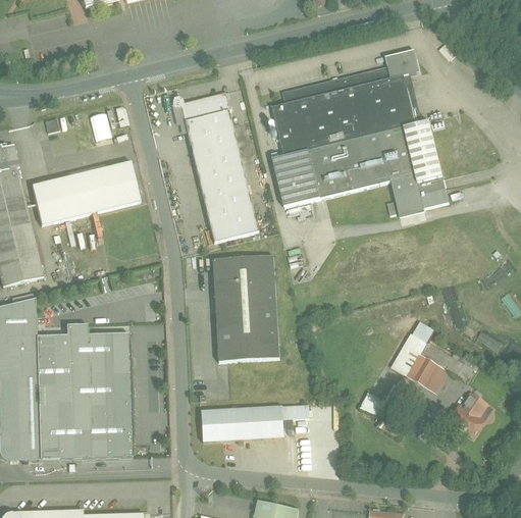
[(415,49),(385,56),(385,52),(384,52),(387,65),(388,65),(392,78),(404,74),(409,73),(420,71),(415,49)]
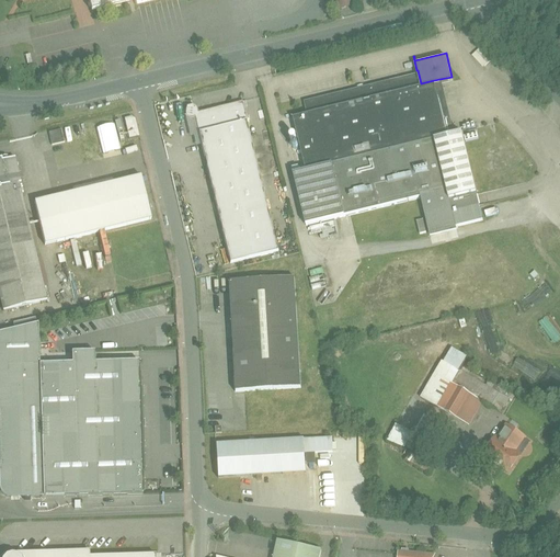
[(293,114),(305,163),(299,165),(300,169),(293,170),(306,222),(421,194),(429,229),(482,216),(461,129),(447,133),(436,90),(434,80),(421,83),(418,70),(416,70),(304,98),(307,111),(293,114)]
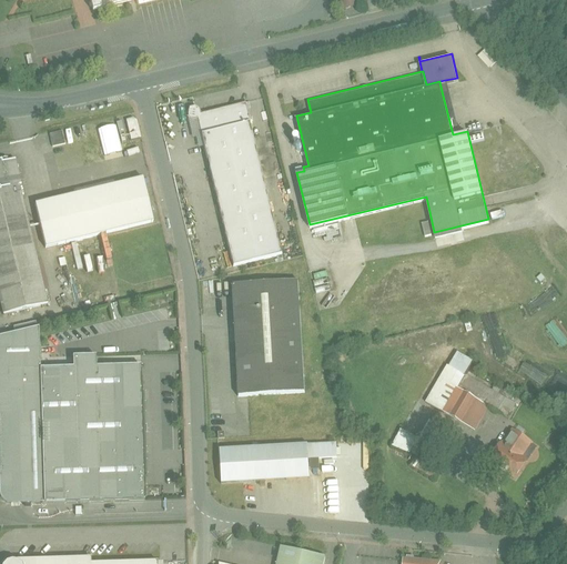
[(246,100),(200,111),(199,106),(194,103),(189,104),(186,109),(188,114),(192,117),(193,119),(196,122),(199,122),(201,131),(251,119),(246,100)]
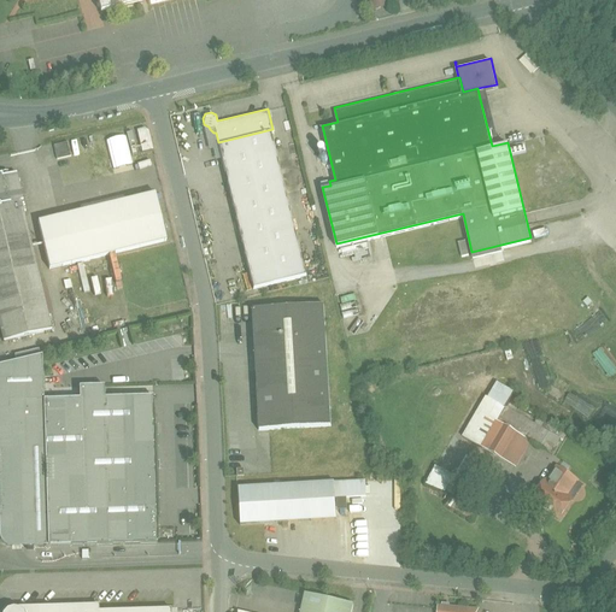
[(140,148),(152,145),(146,123),(134,127),(140,148)]
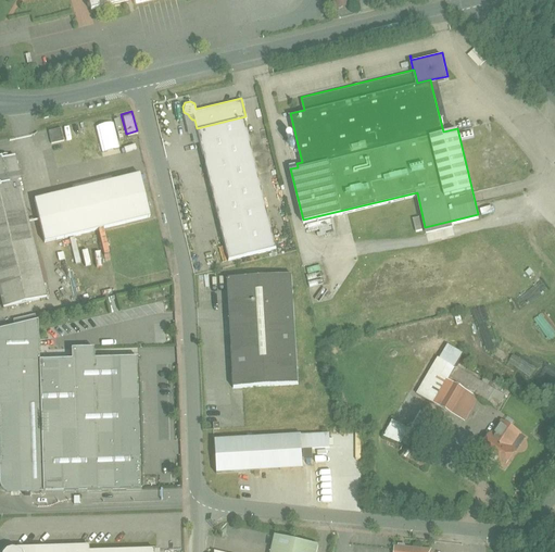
[(246,116),(197,128),(228,256),(276,246),(246,116)]
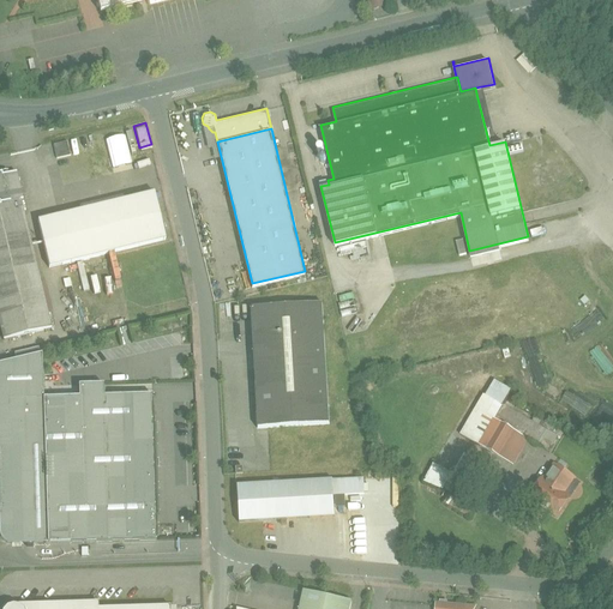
[(106,134),(109,164),(128,161),(125,132),(106,134)]
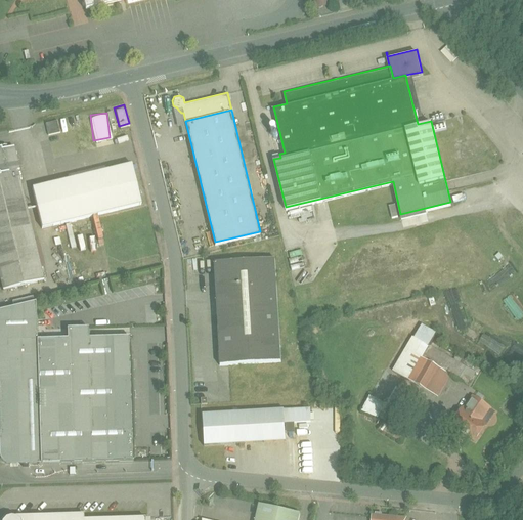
[(57,118),(45,120),(48,132),(60,129),(57,118)]
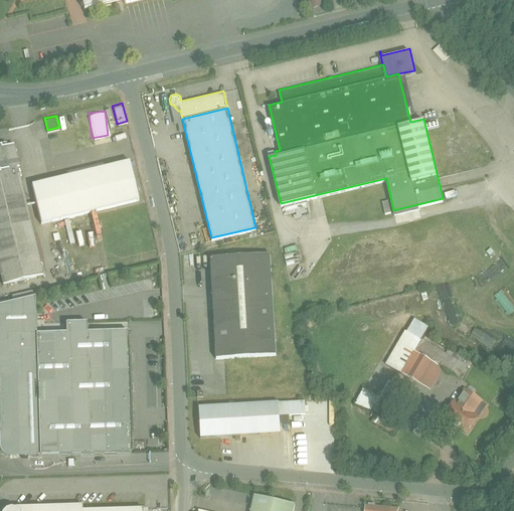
[(1,142),(0,142),(0,269),(3,282),(42,273),(17,165),(19,164),(13,141),(12,142),(7,143),(6,140),(1,141),(1,142)]
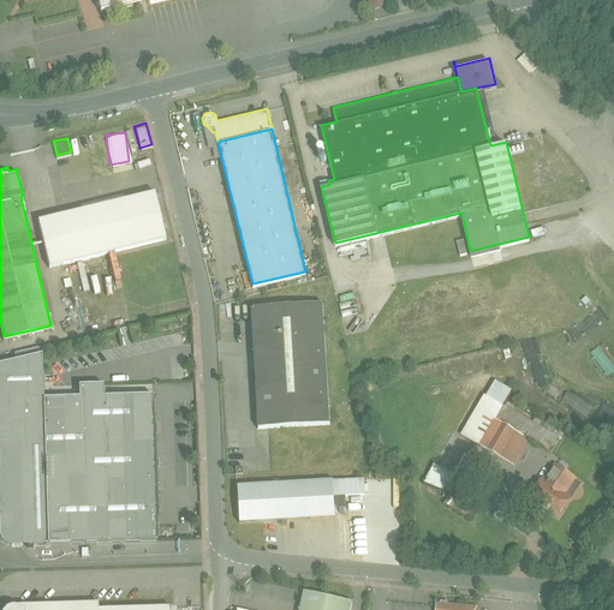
[(154,189),(37,217),(48,264),(166,235),(154,189)]
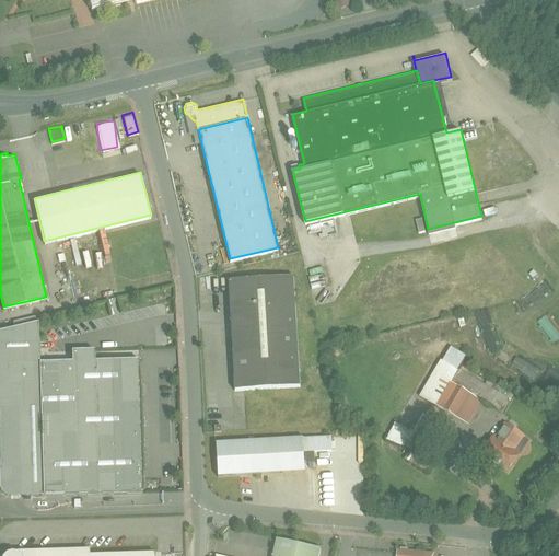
[(422,216),(416,217),(419,230),(424,228),(422,216)]
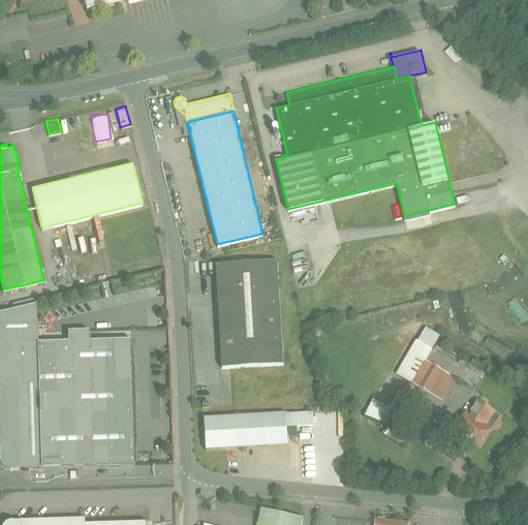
[(277,258),(215,261),(221,365),(283,362),(277,258)]
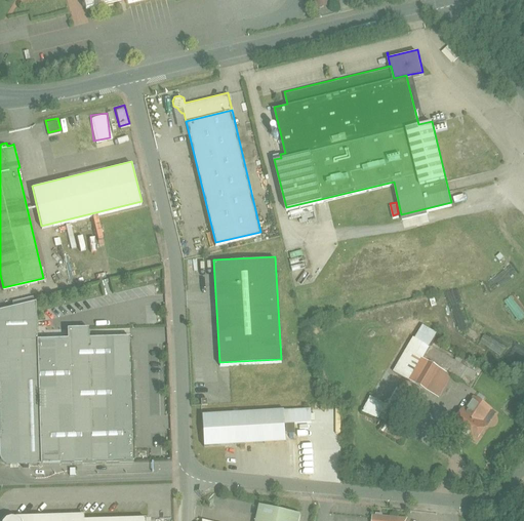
[(35,299),(0,307),(0,341),(2,339),(6,338),(37,337),(35,299)]
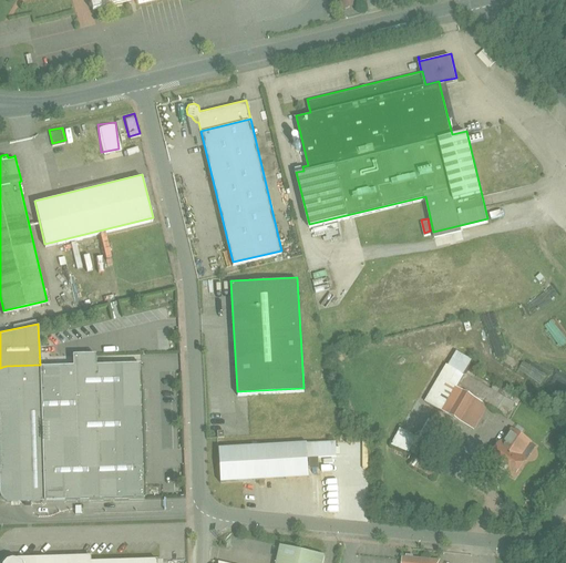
[(95,351),(72,352),(73,364),(40,365),(44,498),(144,495),(140,361),(95,362),(95,351)]
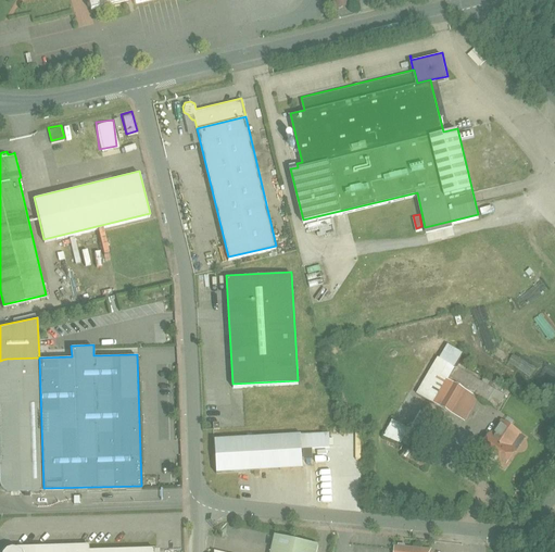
[(39,358),(7,359),(2,360),(0,361),(0,483),(2,486),(7,488),(10,489),(15,489),(24,489),(24,491),(29,491),(29,489),(35,488),(43,488),(39,358)]
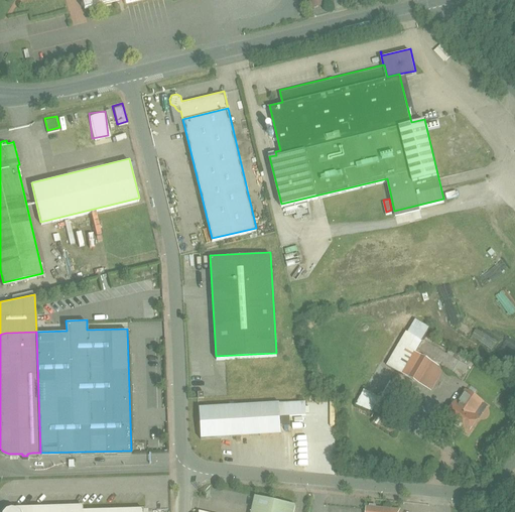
[(422,338),(402,371),(430,387),(442,365),(449,353),(422,337),(421,338),(422,338)]
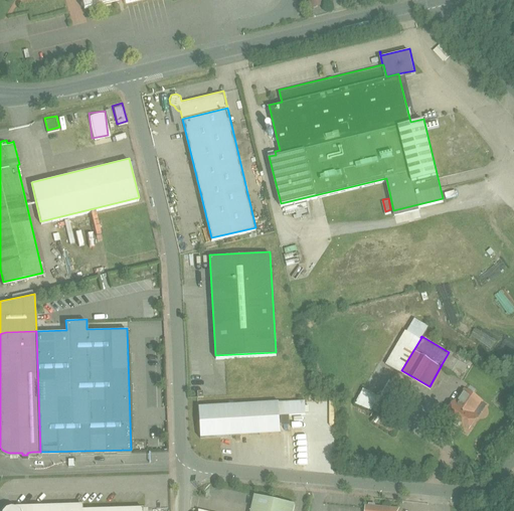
[(384,359),(391,347),(387,345),(380,357),(384,359)]
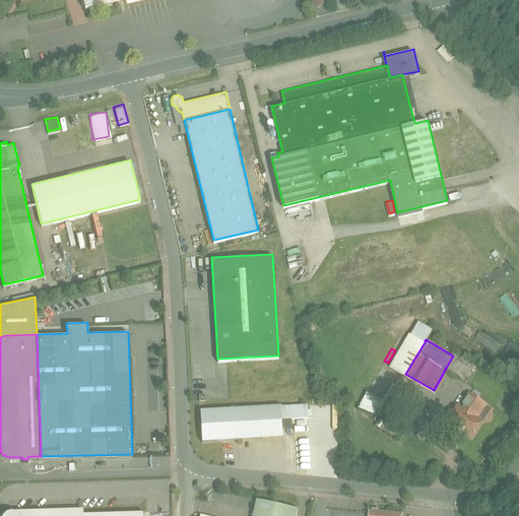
[(453,356),(446,368),(454,373),(461,361),(453,356)]
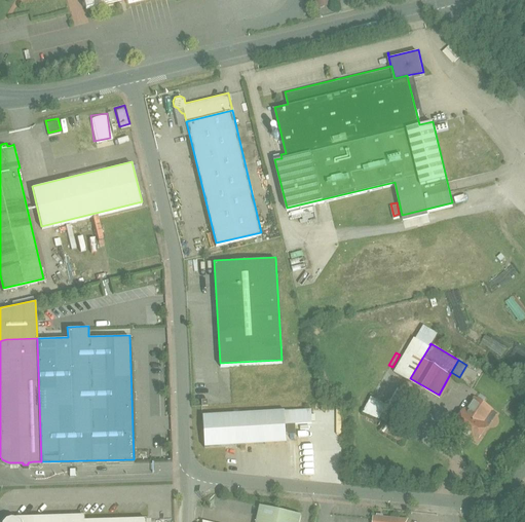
[(386,403),(369,395),(362,409),(383,419),(379,429),(385,432),(405,389),(395,385),(386,403)]
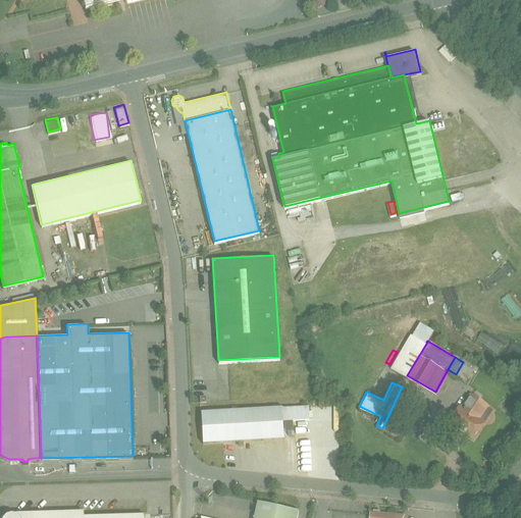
[(471,393),(463,406),(461,404),(451,419),(459,424),(460,423),(466,427),(465,428),(473,434),(483,419),(478,416),(487,403),(471,393)]
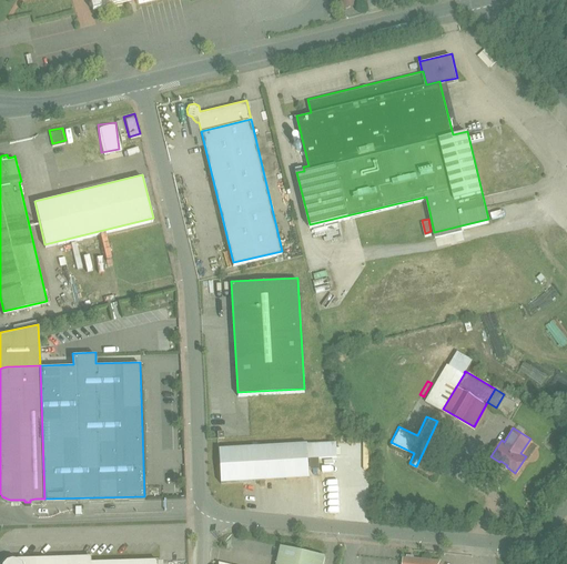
[(307,441),(257,444),(257,440),(251,440),(251,444),(218,446),(220,480),(260,477),(261,483),(265,482),(265,477),(310,475),(307,441)]
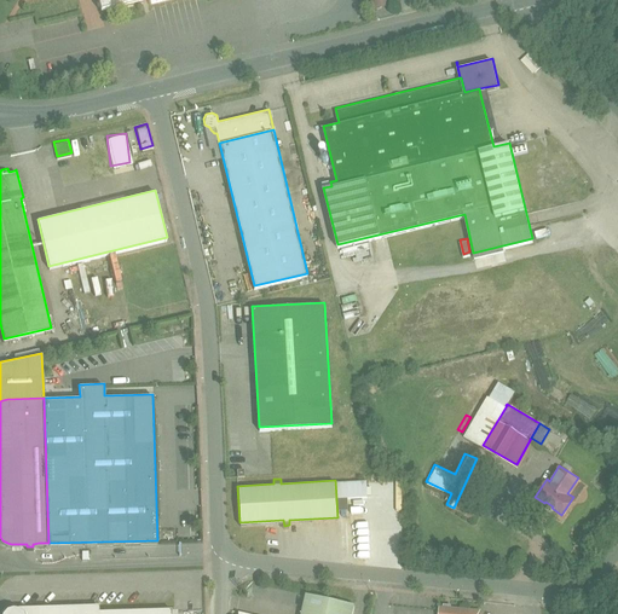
[(351,613),(354,602),(305,592),(300,613),(351,613)]
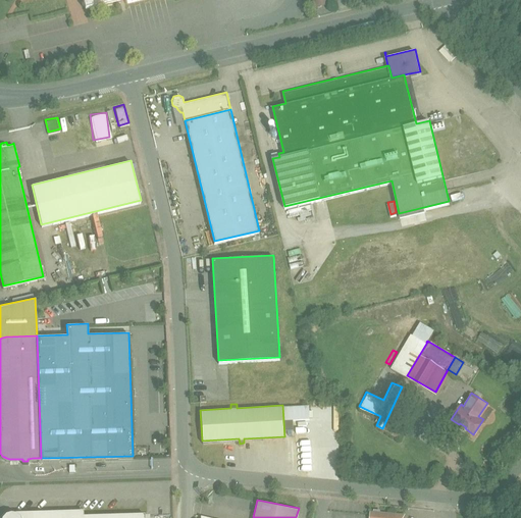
[(83,509),(10,511),(10,512),(5,513),(2,517),(1,517),(144,517),(144,512),(83,514),(83,509)]
